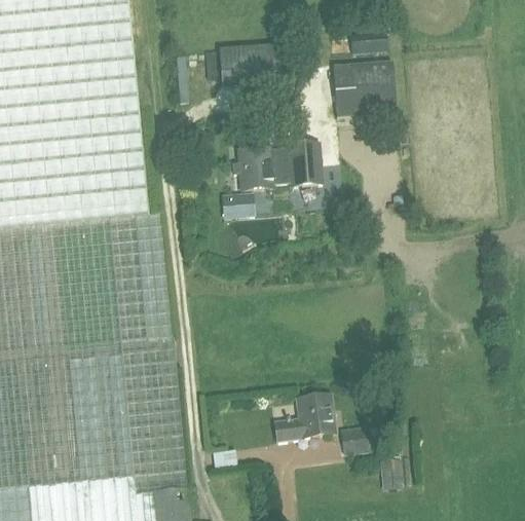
[(0,0),(0,520),(138,520),(136,492),(142,491),(188,486),(160,213),(149,214),(127,0),(0,0)]
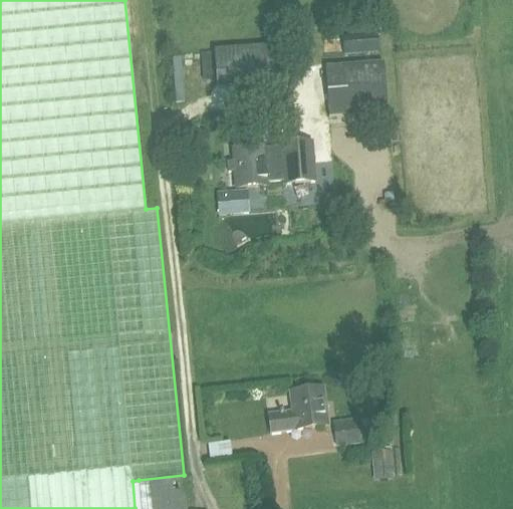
[(271,40),(213,45),(216,84),(275,80),(271,40)]
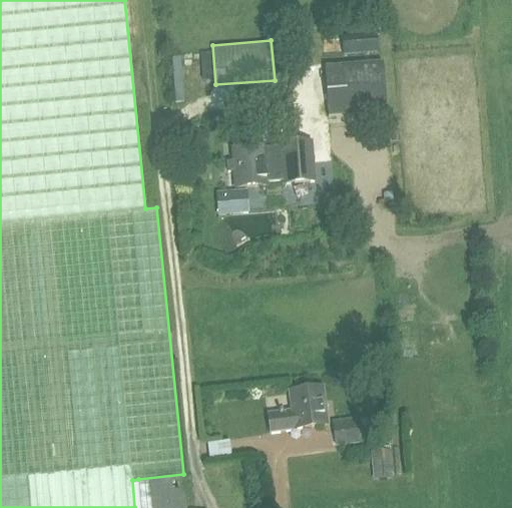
[(328,113),(386,108),(382,58),(325,62),(328,113)]
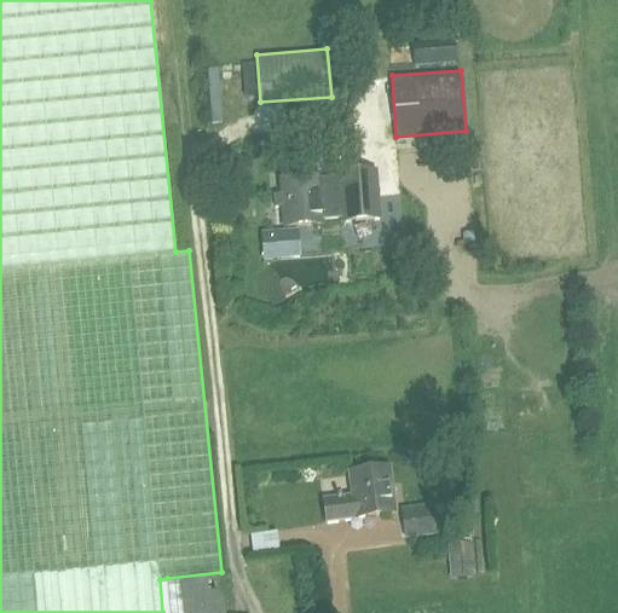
[(322,220),(322,214),(340,213),(341,219),(381,215),(377,166),(339,168),(339,172),(318,174),(318,172),(279,174),(281,189),(273,190),(275,204),(282,203),(283,223),(322,220)]
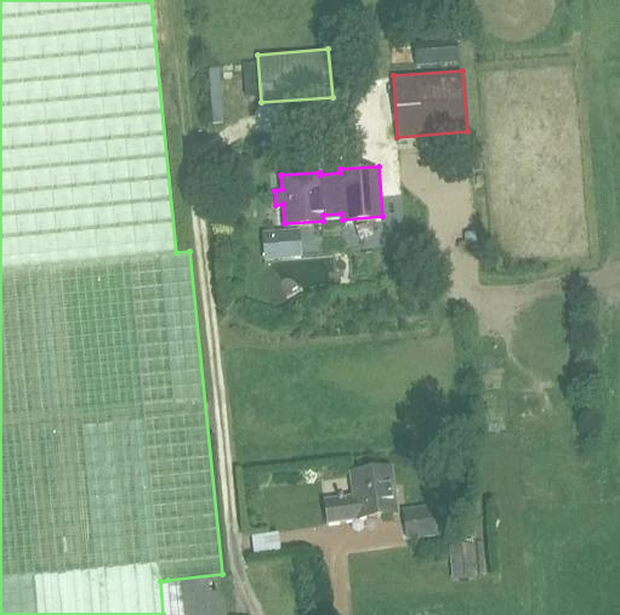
[(352,493),(324,496),(328,518),(396,508),(390,465),(364,467),(364,466),(348,467),(352,493)]
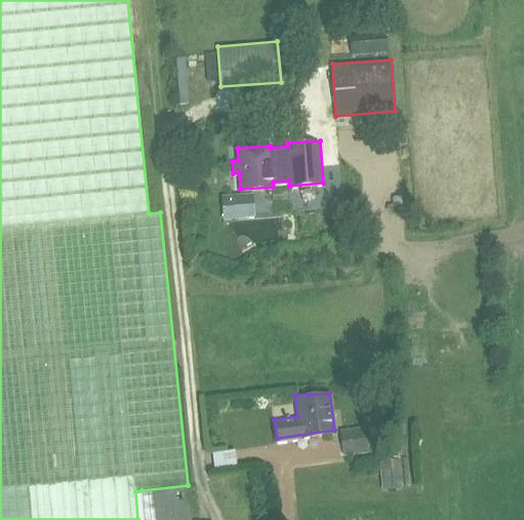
[(339,427),(343,453),(371,450),(371,448),(367,426),(367,423),(339,427)]
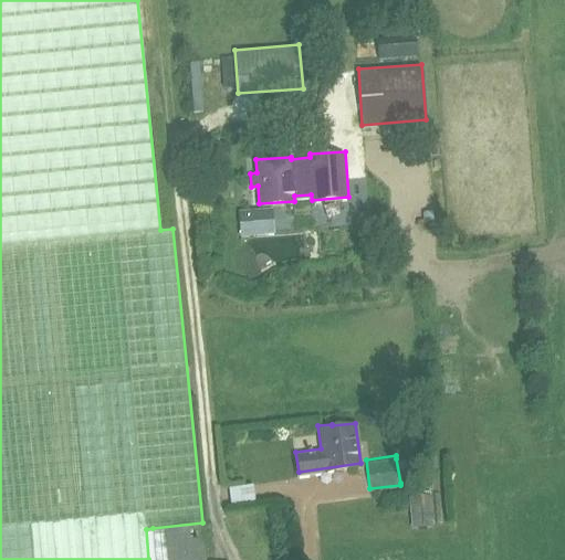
[(412,455),(396,458),(400,483),(416,481),(412,455)]
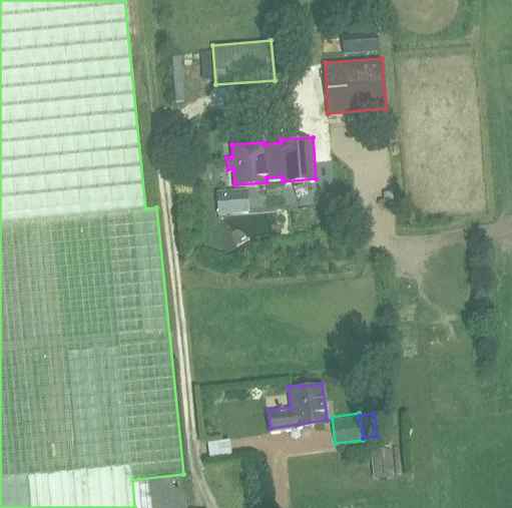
[(204,448),(226,447),(225,432),(203,432),(204,448)]
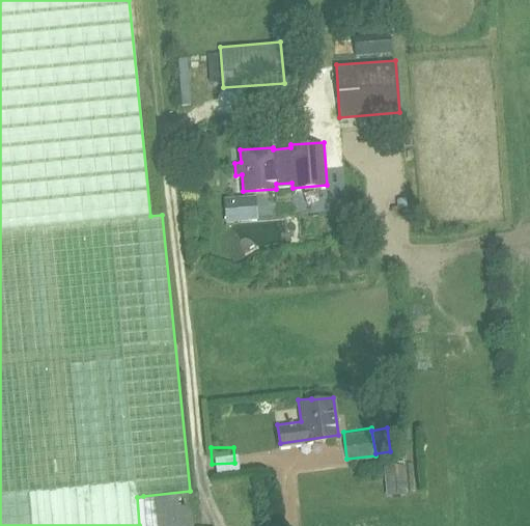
[(386,493),(407,491),(405,462),(383,464),(386,493)]
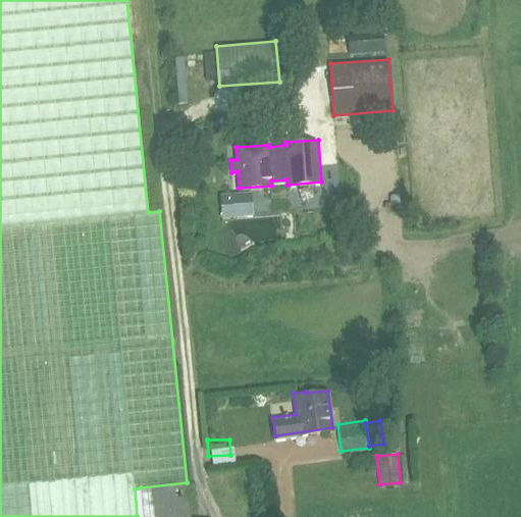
[(189,516),(187,482),(141,487),(135,488),(137,516),(189,516)]
